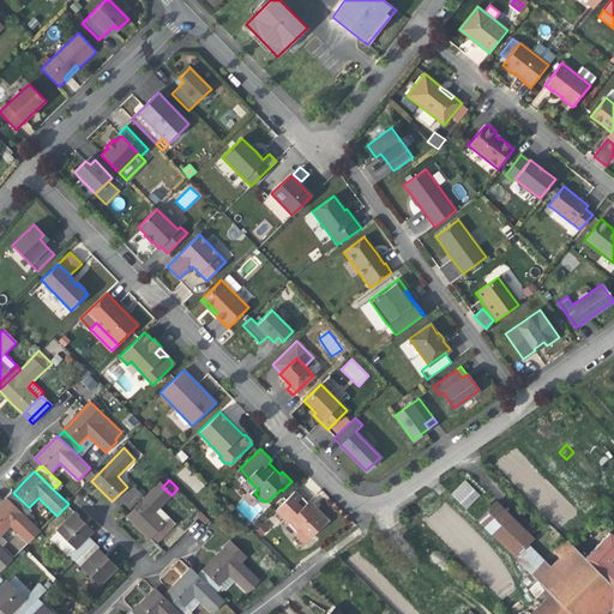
[(258,489),(248,480),(246,483),(254,493),(258,489)]
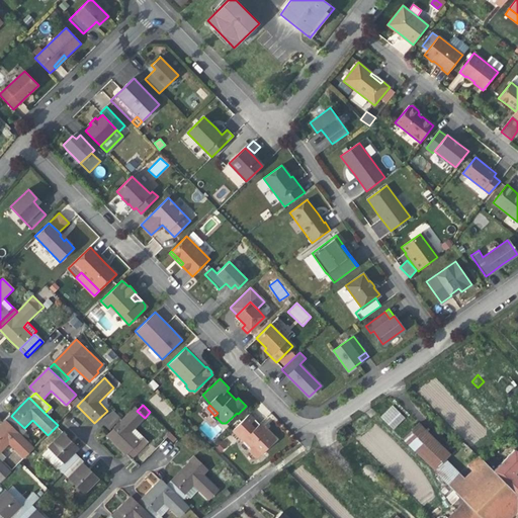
[(107,411),(94,423),(100,429),(104,426),(108,429),(119,418),(110,408),(107,411)]
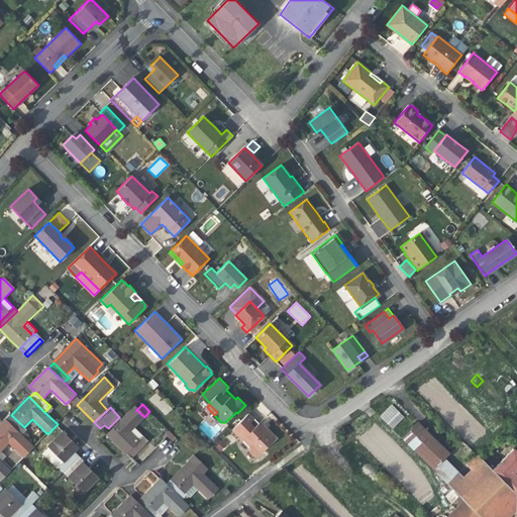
[(119,446),(126,453),(143,435),(134,427),(144,417),(136,410),(134,408),(108,435),(119,446)]
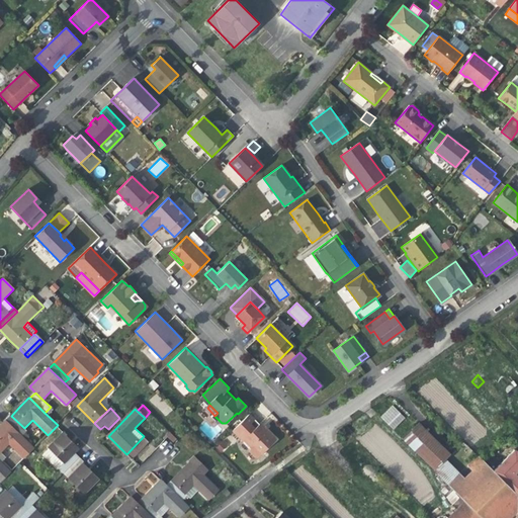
[(380,418),(387,425),(397,416),(390,409),(380,418)]
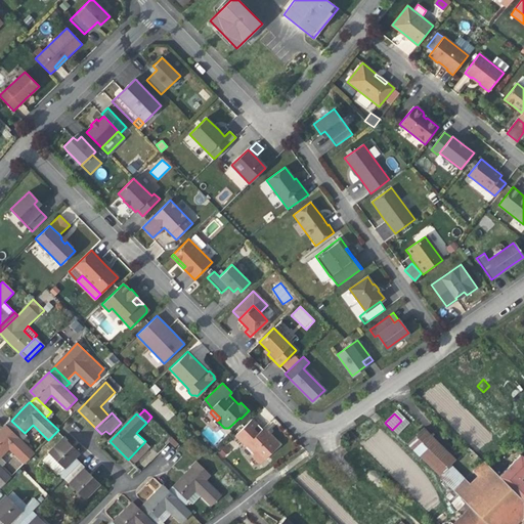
[(263,429),(252,419),(234,435),(245,446),(247,445),(254,452),(253,454),(253,457),(257,463),(261,463),(279,444),(267,431),(265,432),(263,429)]
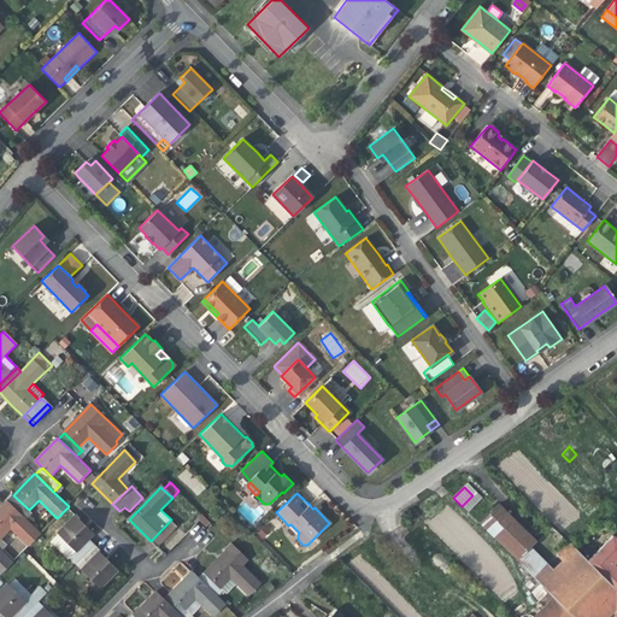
[(29,510),(13,495),(12,494),(6,500),(7,501),(25,519),(31,513),(29,510)]
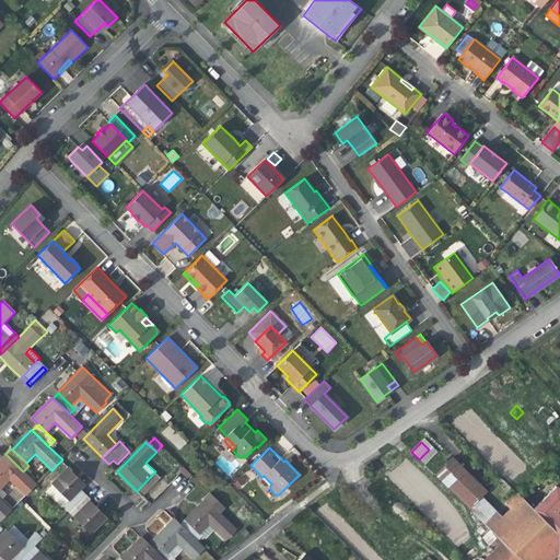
[(0,488),(0,489),(10,479),(26,496),(37,485),(23,471),(7,455),(0,461),(0,488)]
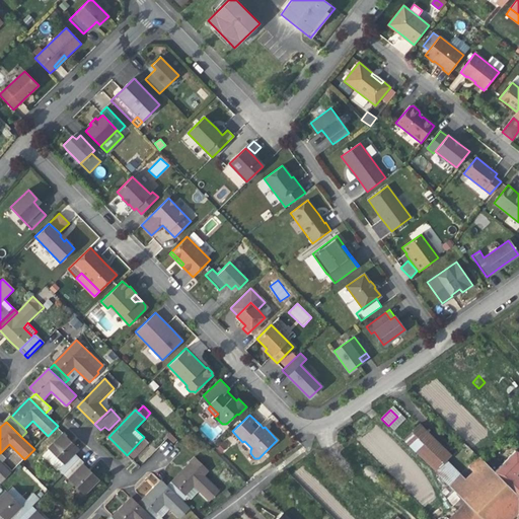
[(403,440),(435,471),(445,461),(450,455),(419,425),(403,440)]
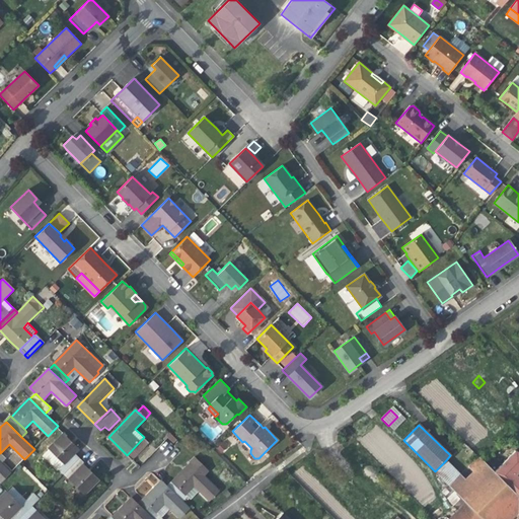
[(173,443),(177,439),(169,432),(166,436),(173,443)]
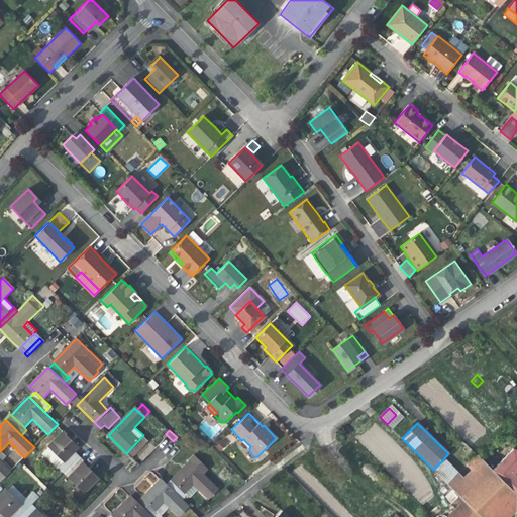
[(59,468),(64,473),(79,457),(74,452),(79,447),(71,440),(64,432),(48,447),(64,462),(59,468)]
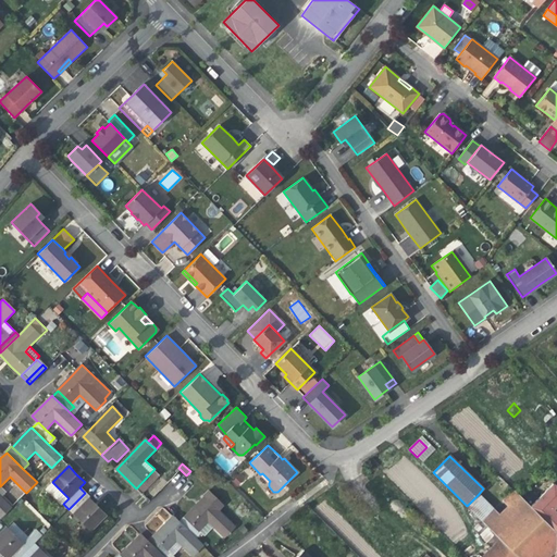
[(158,466),(155,469),(136,489),(143,494),(163,472),(158,466)]
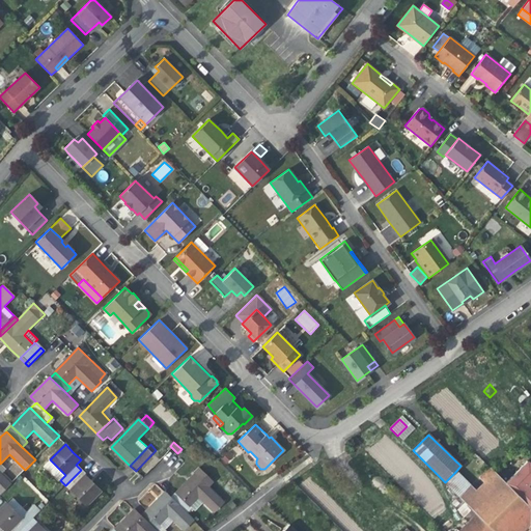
[(59,481),(60,480),(65,475),(50,459),(44,466),(59,481)]
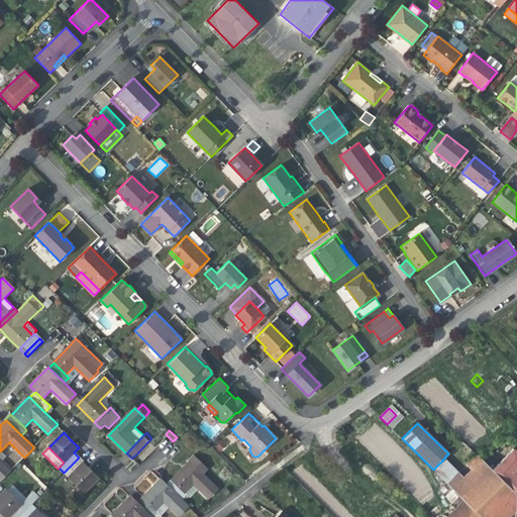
[(516,451),(512,449),(491,470),(516,496),(516,470),(516,468),(516,451)]
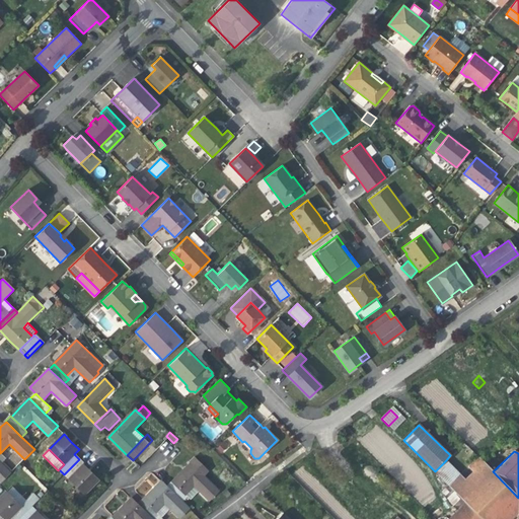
[(473,470),(463,479),(469,486),(459,496),(465,502),(483,518),(494,518),(508,507),(515,514),(518,518),(518,498),(493,471),(487,464),(479,457),(469,466),(473,470)]
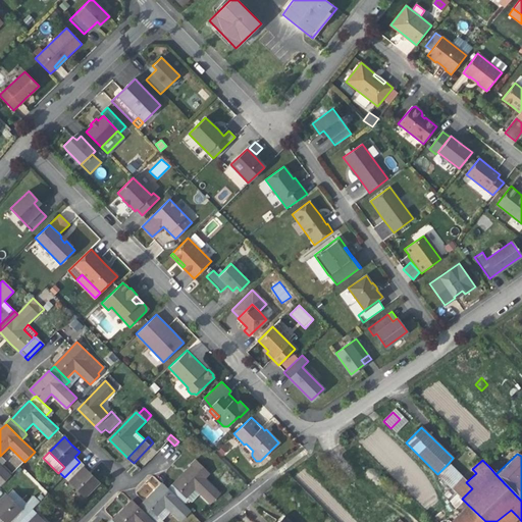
[(90,472),(80,462),(64,477),(85,498),(100,482),(90,472)]
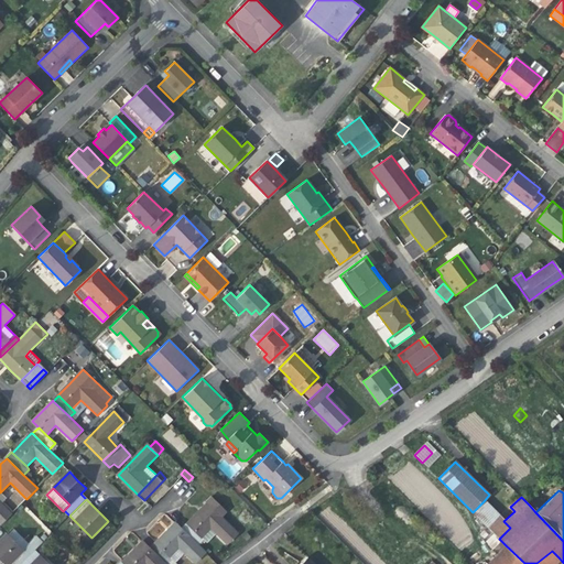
[(499,517),(484,501),(473,512),(488,528),(499,517)]
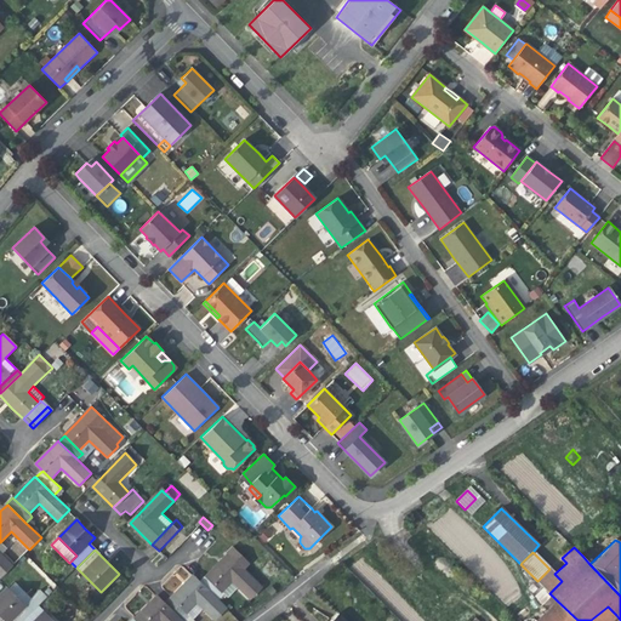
[(0,576),(1,579),(13,567),(1,554),(0,553),(0,576)]
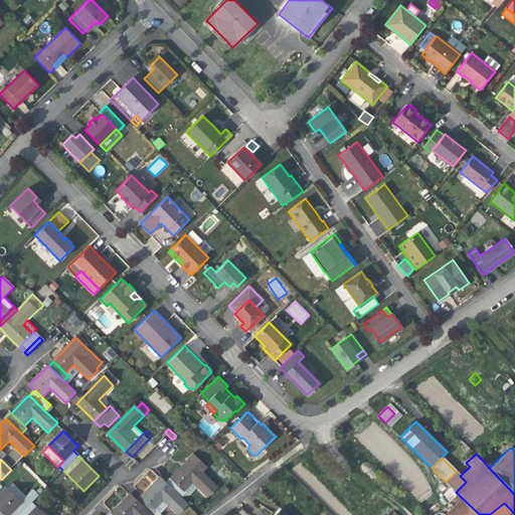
[(179,470),(171,478),(184,491),(192,482),(207,497),(217,487),(189,460),(179,470)]
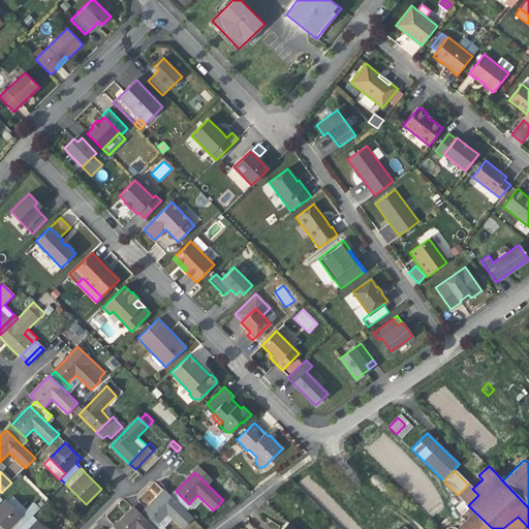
[(472,489),(468,485),(458,495),(468,505),(478,495),(472,489)]
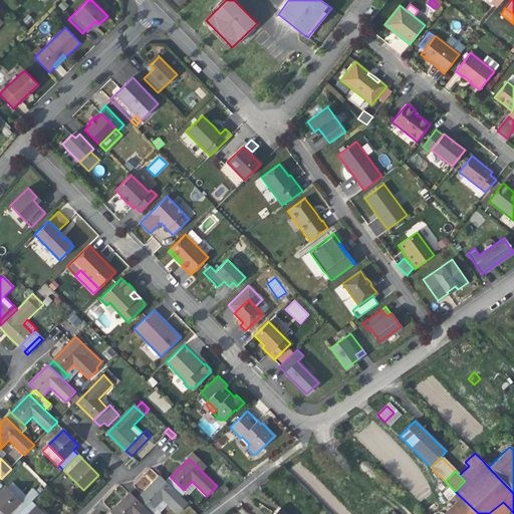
[(184,490),(171,477),(170,476),(166,481),(182,496),(186,492),(184,490)]
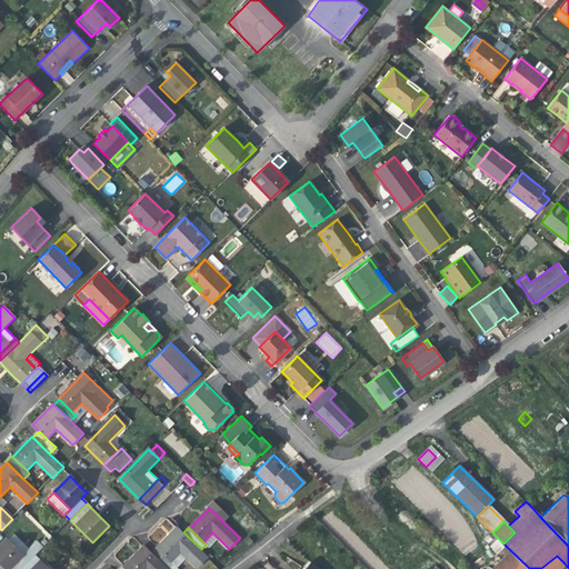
[(157,549),(171,562),(181,552),(187,558),(197,568),(208,556),(201,549),(183,532),(178,528),(169,537),(157,549)]
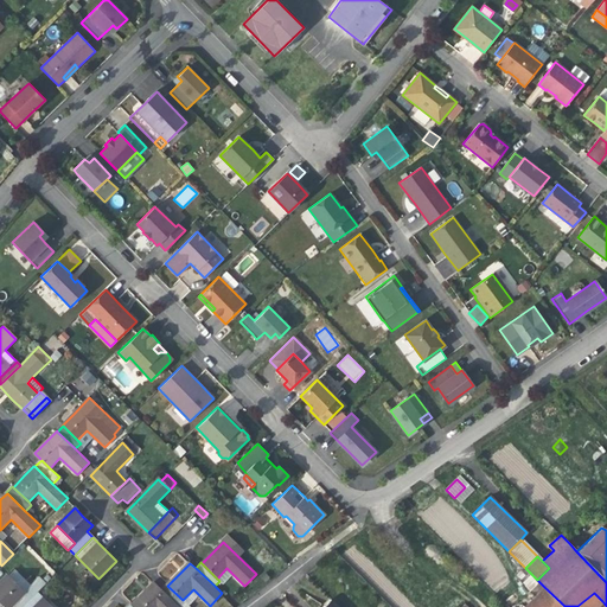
[(11,606),(14,604),(25,593),(7,575),(0,582),(0,601),(5,606),(11,606)]
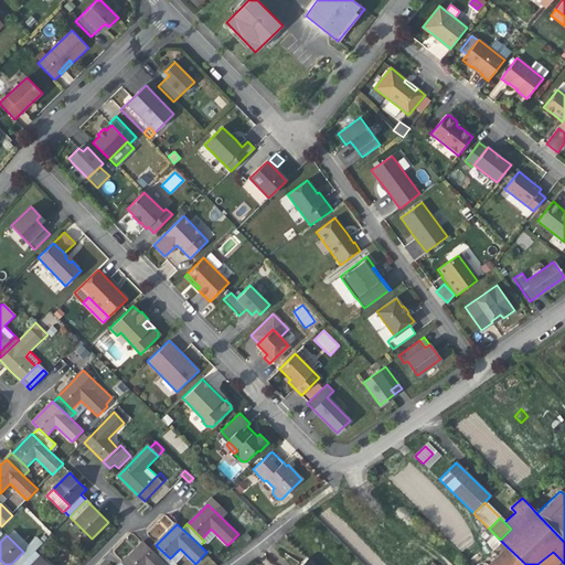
[(38,537),(23,552),(13,562),(16,564),(21,564),(35,552),(43,544),(38,537)]
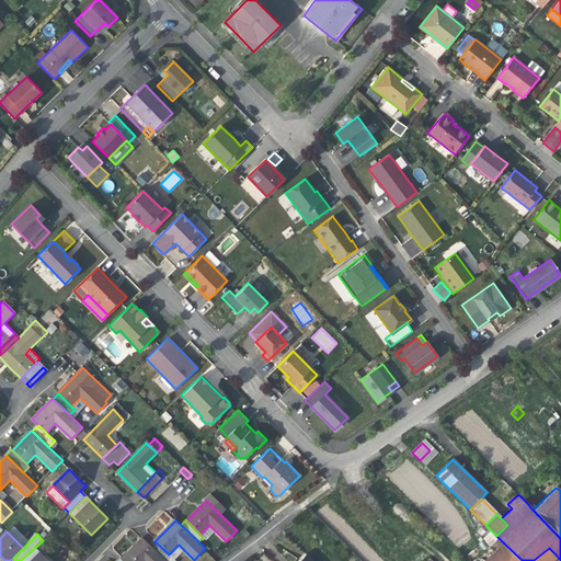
[(133,549),(123,559),(125,560),(164,560),(149,546),(142,539),(133,549)]
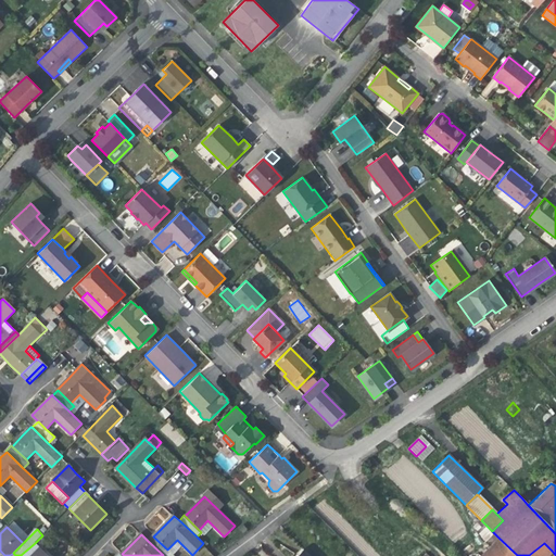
[(174,555),(173,555),(167,550),(153,536),(153,535),(148,541),(163,555),(174,555)]
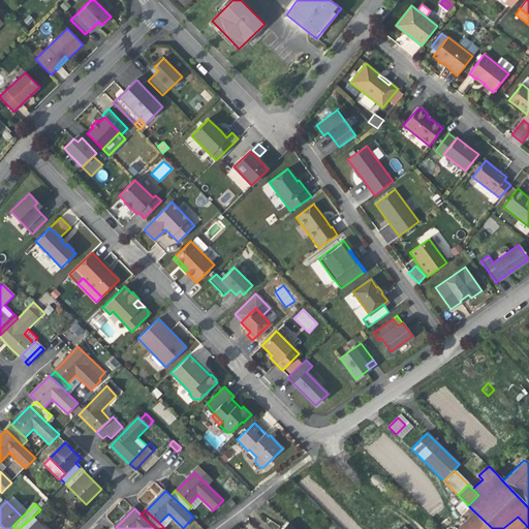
[(492,528),(474,511),(456,528),(492,528)]
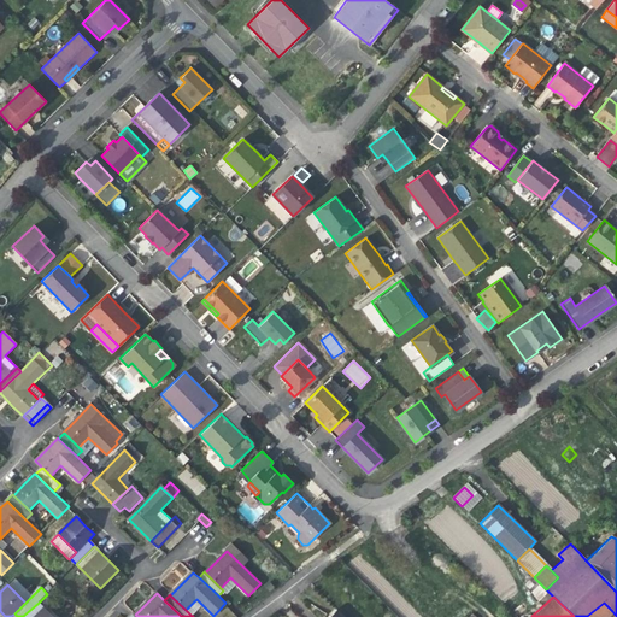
[(192,616),(203,605),(197,599),(186,610),(192,616)]
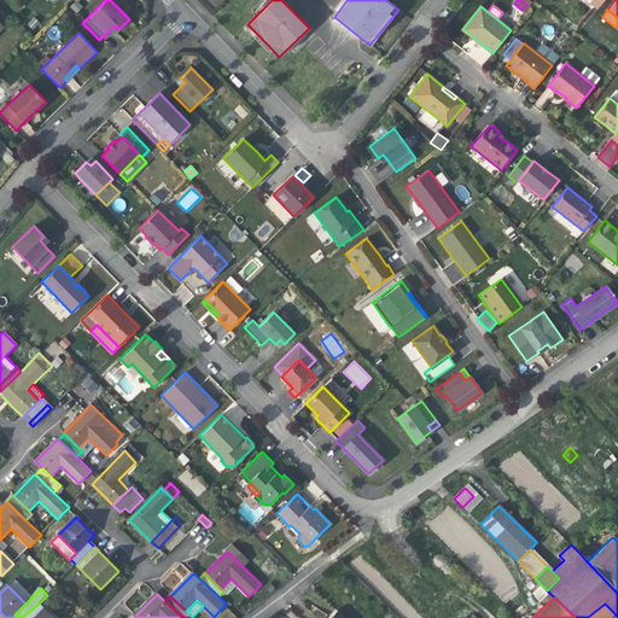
[(38,617),(46,610),(39,604),(23,617),(38,617)]
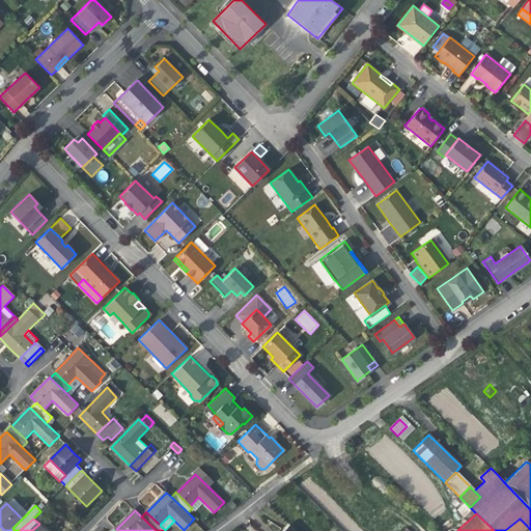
[(521,530),(527,526),(520,519),(505,530),(521,530)]
